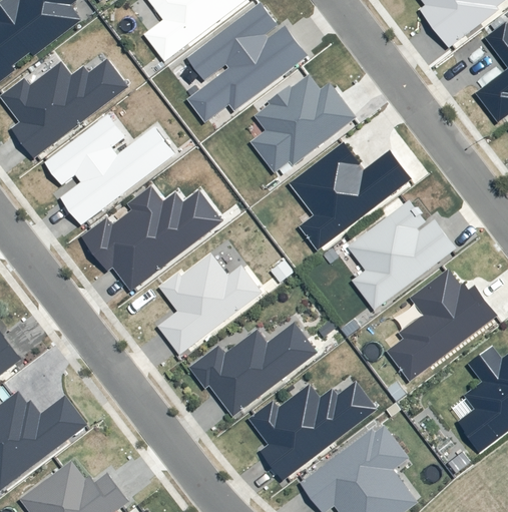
[(0,81),(15,70),(13,67),(30,54),(33,58),(82,21),(71,7),(80,0),(2,0),(0,1),(0,81)]
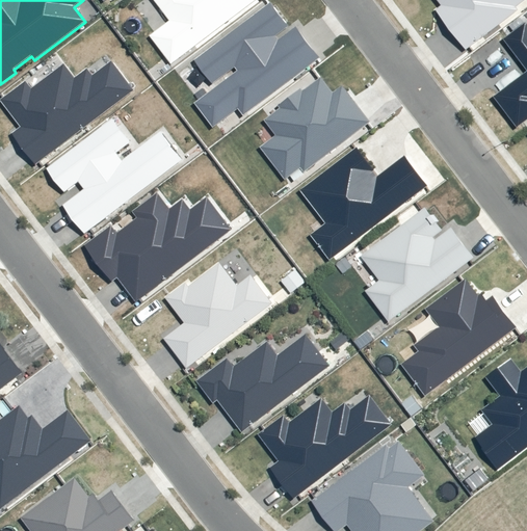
[(150,36),(170,64),(255,0),(154,0),(170,21),(150,36)]
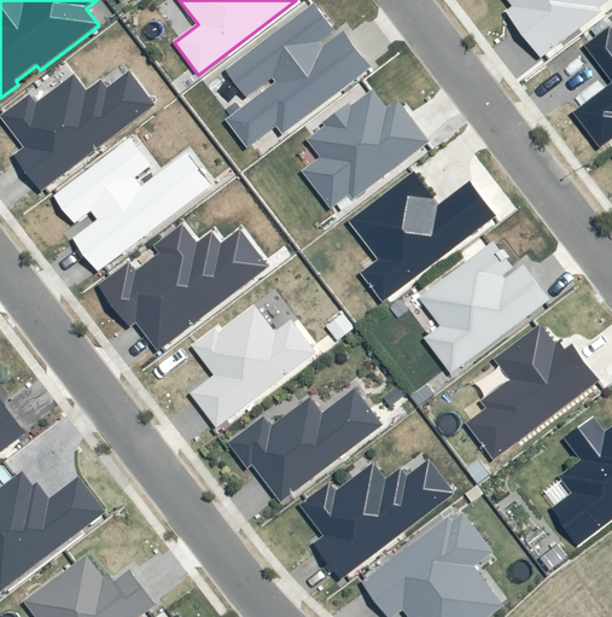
[(506,0),(512,7),(506,11),(540,58),(602,12),(599,7),(608,0),(506,0)]
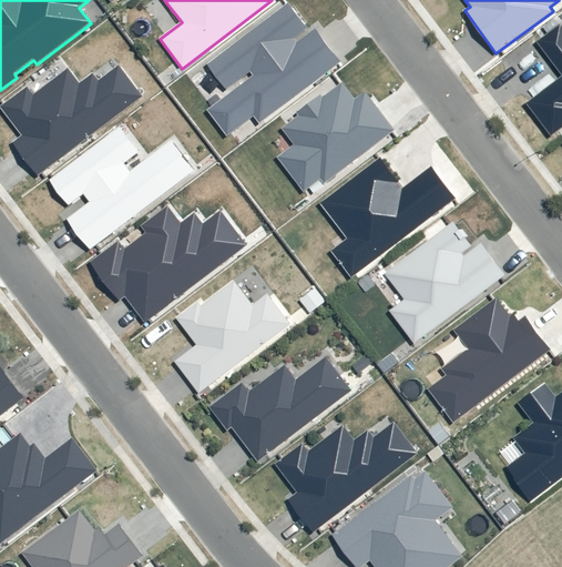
[(254,77),(208,111),(227,135),(253,117),(258,125),(341,62),(315,28),(296,42),(294,40),(309,29),(288,1),(205,64),(225,90),(251,71),(254,77)]
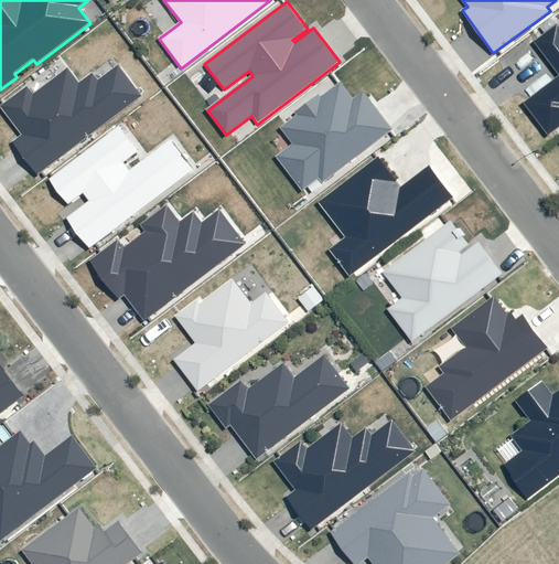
[(522,104),(546,136),(558,126),(558,28),(557,24),(533,43),(558,75),(522,104)]
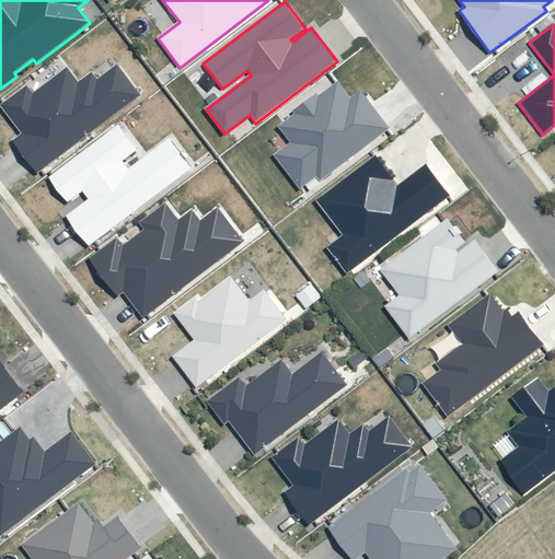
[(26,86),(0,106),(21,135),(12,141),(37,174),(141,96),(116,63),(96,79),(91,71),(78,81),(67,67),(32,93),(26,86)]
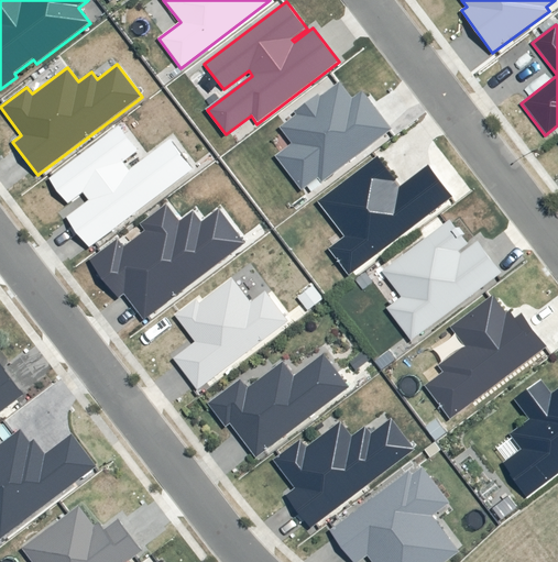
[(292,144),(274,156),(301,191),(317,179),(321,185),(393,130),(362,90),(351,99),(339,83),(279,128),(292,144)]
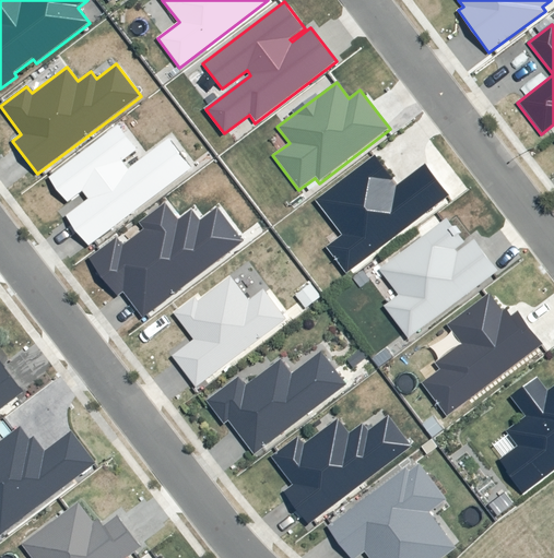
[(65,215),(87,246),(193,168),(171,138),(128,169),(122,163),(139,151),(120,127),(49,179),(67,202),(82,190),(89,198),(65,215)]
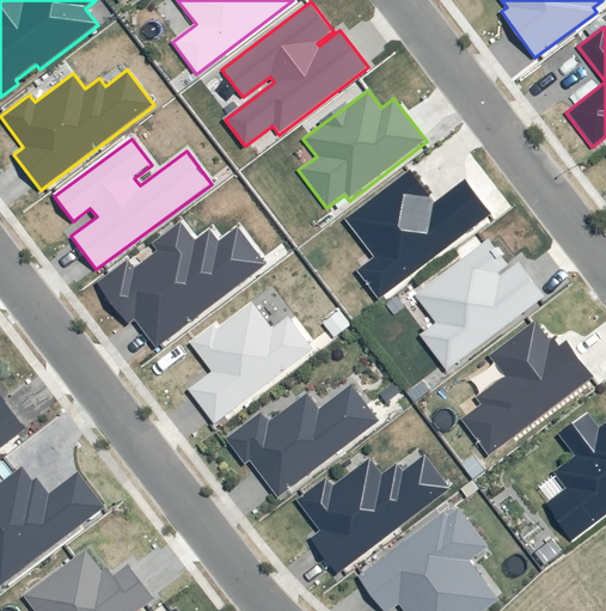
[(409,172),(347,219),(377,257),(357,272),(378,299),(489,215),(463,182),(434,203),(409,172)]
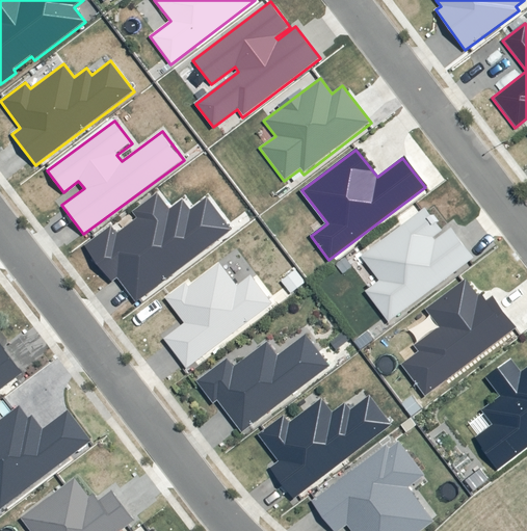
[(115,234),(109,226),(83,245),(111,282),(117,277),(135,301),(231,230),(207,197),(190,210),(181,197),(168,207),(157,192),(133,211),(138,217),(115,234)]
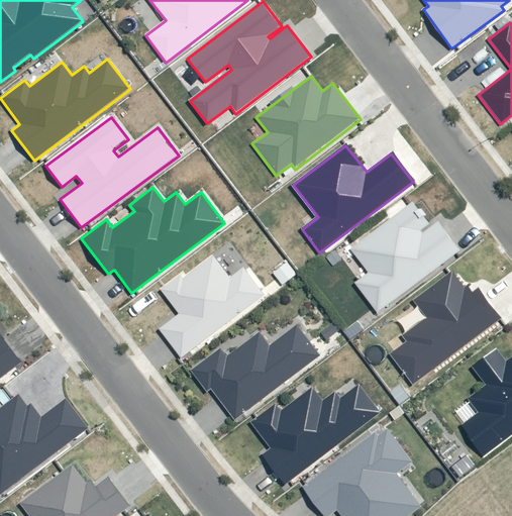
[(412,201),(348,249),(366,273),(352,282),(377,313),(459,250),(437,221),(422,233),(419,230),(429,223),(412,201)]
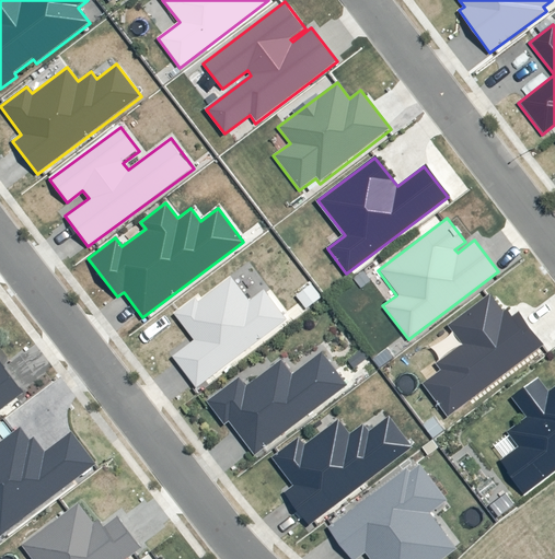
[(174,315),(193,341),(172,357),(195,387),(287,319),(265,290),(249,303),(231,279),(198,303),(196,299),(174,315)]
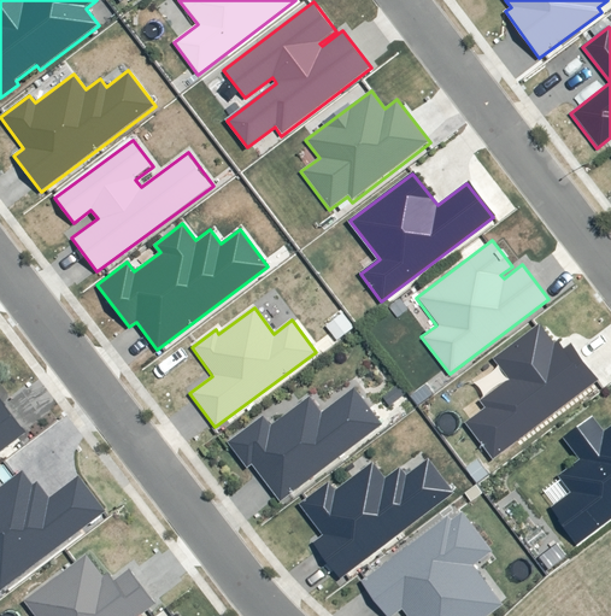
[(594,377),(570,347),(562,353),(539,324),(492,361),(506,379),(477,402),(481,406),(463,421),(492,457),(594,377)]
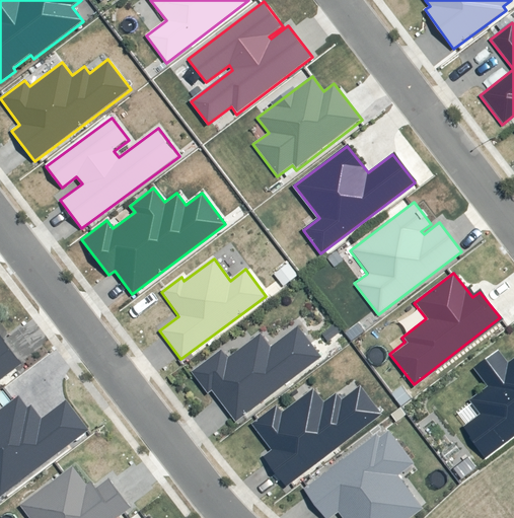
[(207,393),(212,390),(234,421),(319,357),(297,327),(271,347),(261,334),(227,359),(221,351),(191,373),(207,393)]
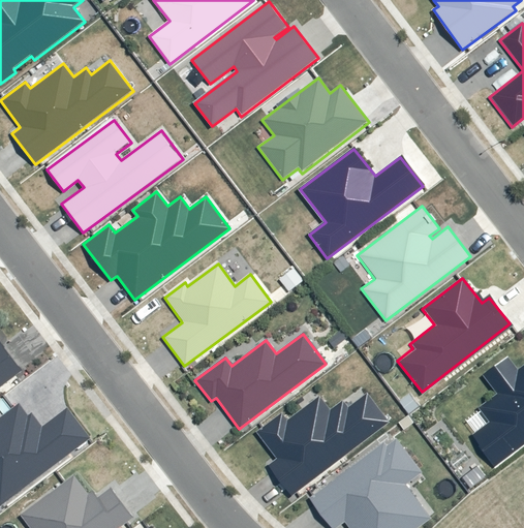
[(0,386),(23,371),(0,340),(0,386)]
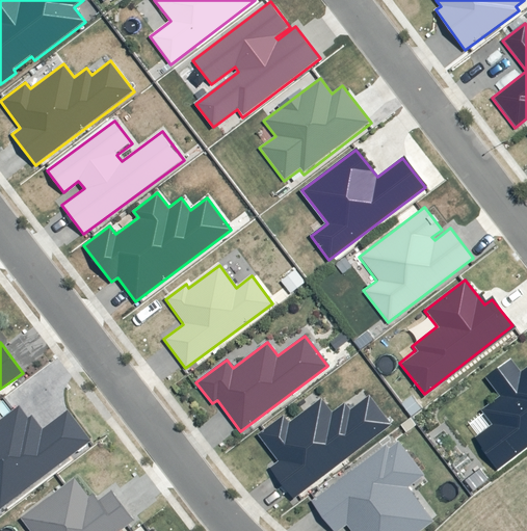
[(473,437),(498,471),(526,449),(526,365),(520,371),(510,357),(484,377),(498,396),(480,409),(491,424),(473,437)]
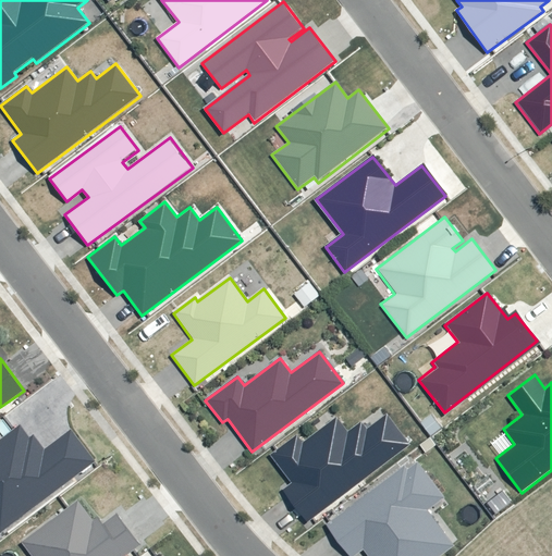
[(296,433),(269,453),(293,484),(285,490),(306,519),(407,444),(385,415),(366,429),(360,421),(346,431),(334,416),(302,440),(296,433)]
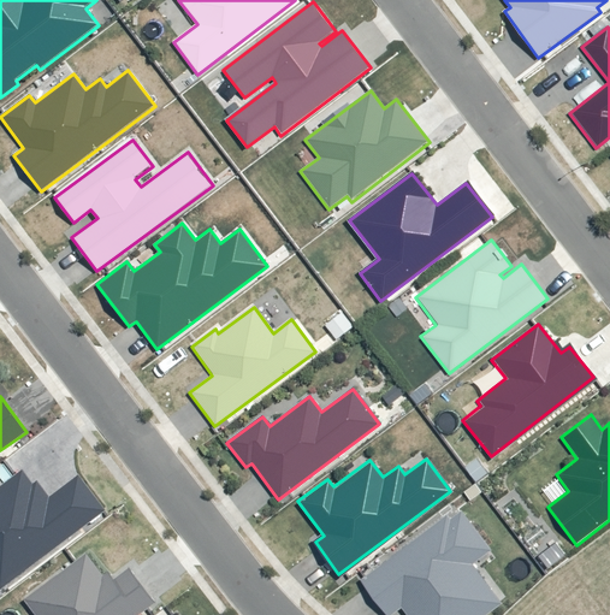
[(21,473),(0,489),(0,587),(102,508),(76,474),(48,496),(36,482),(31,486),(21,473)]
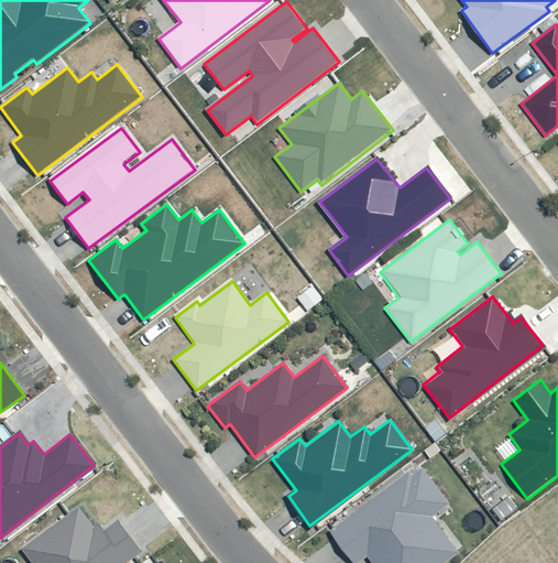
[(417,461),(326,530),(350,562),(359,562),(368,556),(371,562),(446,562),(459,553),(433,518),(450,505),(417,461)]
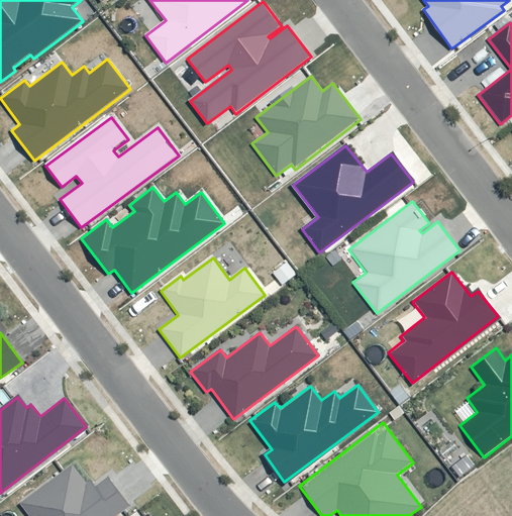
[(116,515),(132,504),(107,472),(87,488),(70,466),(19,504),(27,515),(116,515)]
